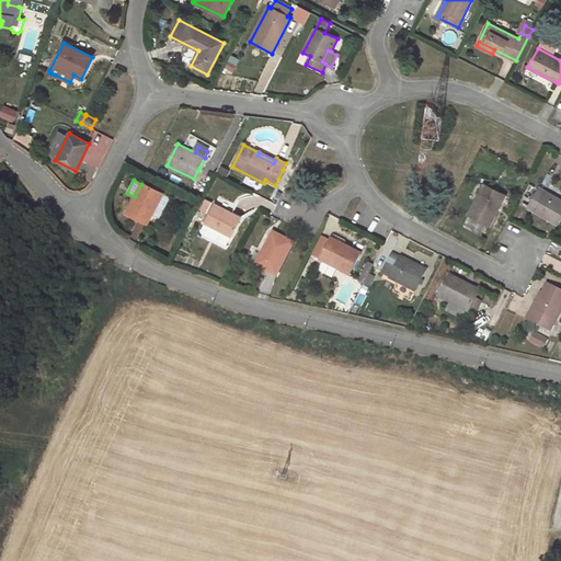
[(163,194),(141,183),(141,184),(135,196),(126,214),(147,225),(152,214),(162,195),(163,194)]
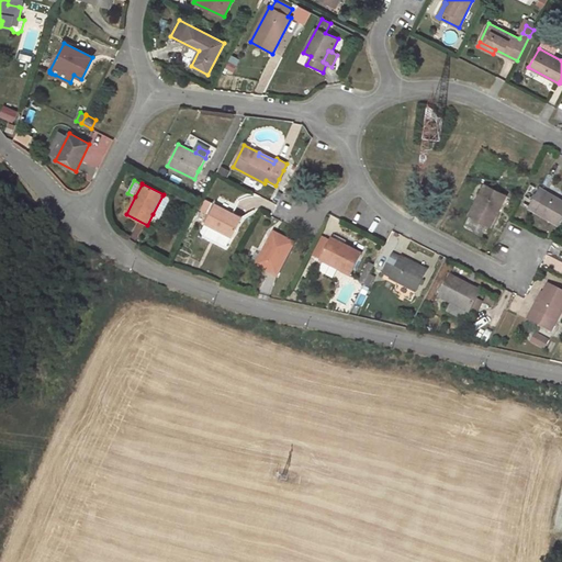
[(491,225),(505,197),(485,186),(463,227),(482,237),(489,224),(491,225)]
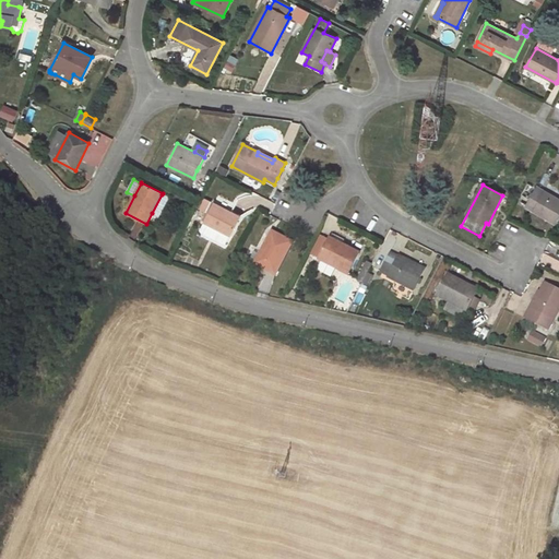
[(536,189),(527,185),(519,201),(526,205),(536,189)]
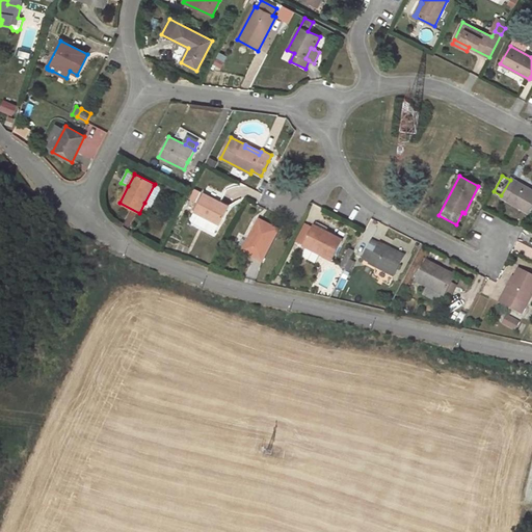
[(531,206),(531,189),(511,178),(510,180),(501,195),(500,197),(528,213),(531,206)]
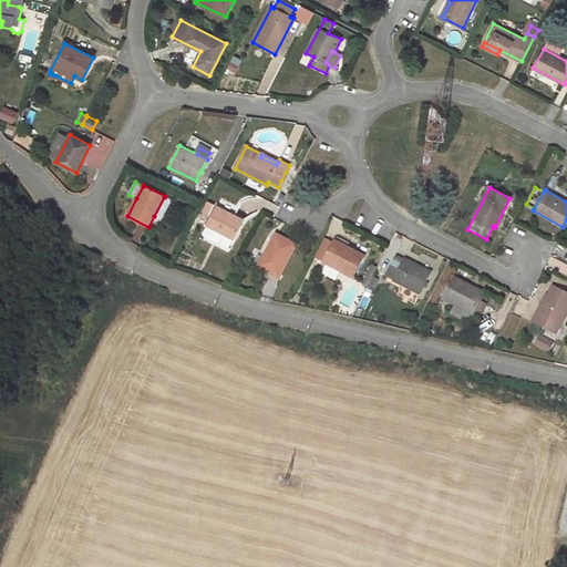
[(154,216),(161,219),(171,200),(164,197),(154,216)]
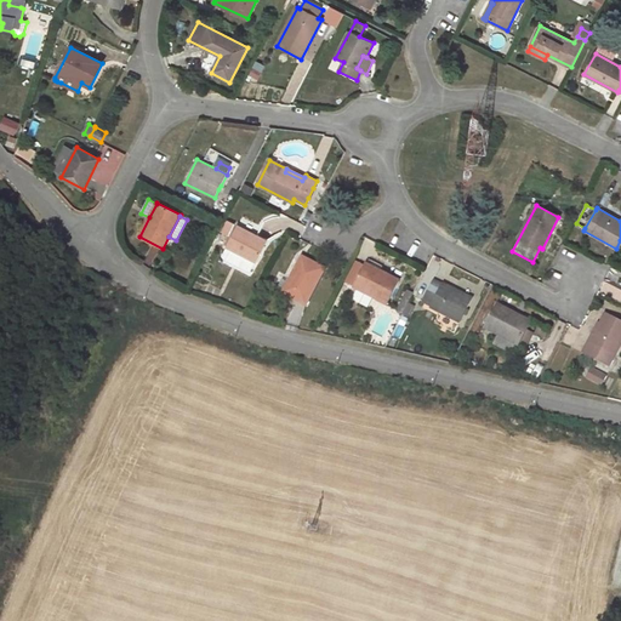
[(222,232),(228,234),(234,224),(227,221),(222,232)]
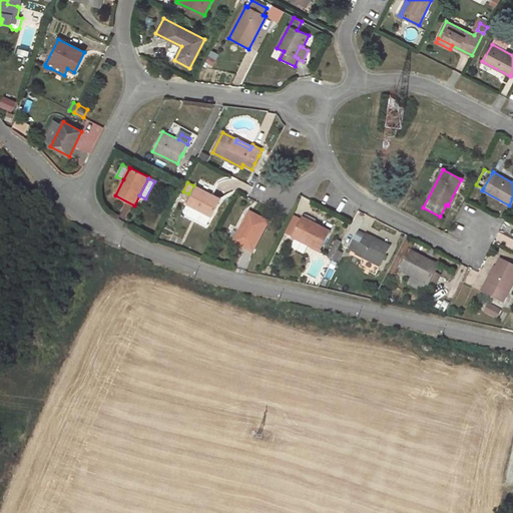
[(220,198),(196,186),(187,204),(211,216),(220,198)]
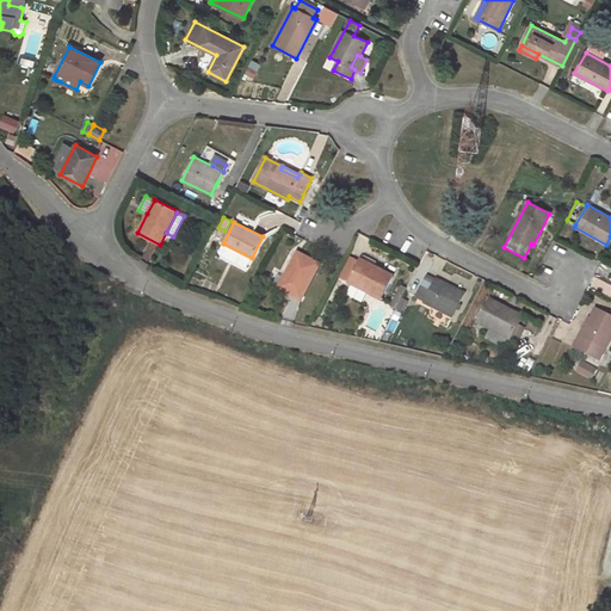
[(545,253),(549,247),(541,242),(538,250),(545,253)]
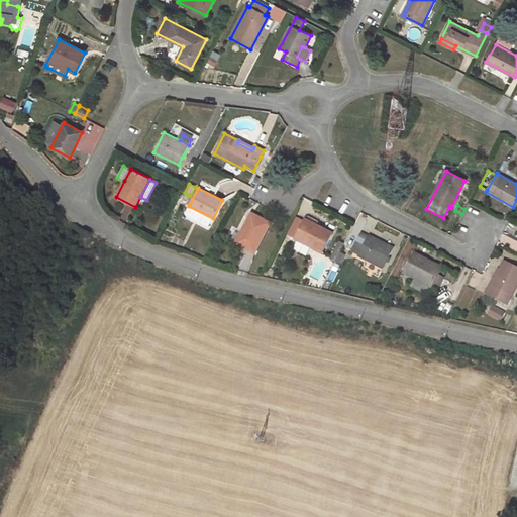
[(185,212),(187,214),(207,224),(210,224),(213,218),(189,206),(185,212)]
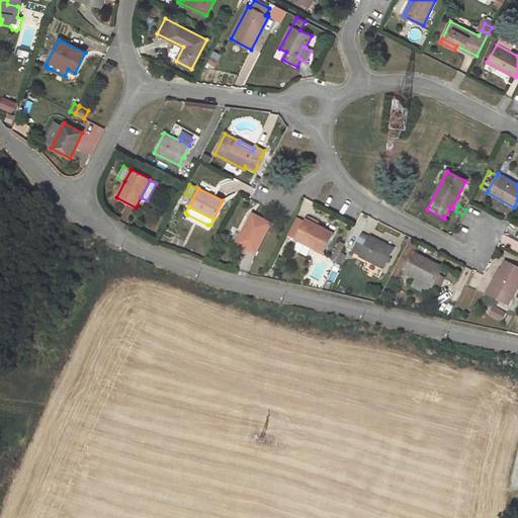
[(271,224),(252,214),(243,231),(245,232),(243,237),(238,246),(256,255),(271,224)]
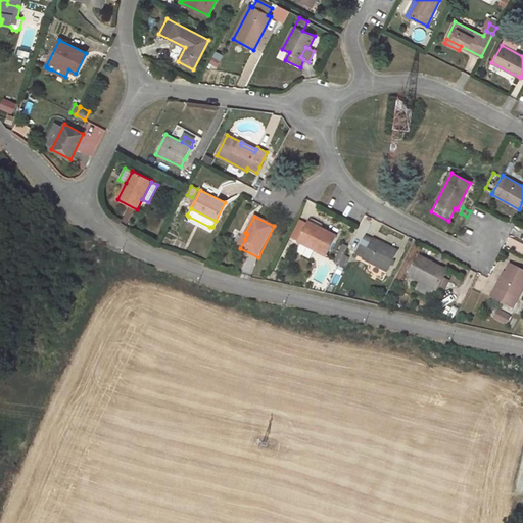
[(298,242),(326,256),(336,237),(308,223),(298,242)]
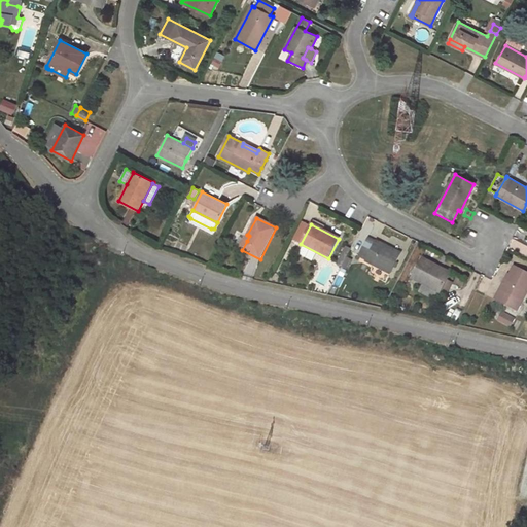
[(240,237),(235,246),(242,250),(247,241),(240,237)]
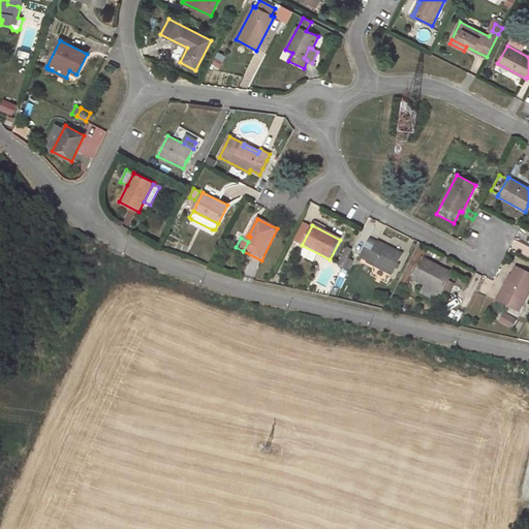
[(392,275),(403,254),(377,242),(377,243),(369,240),(361,256),(368,260),(367,261),(392,275)]
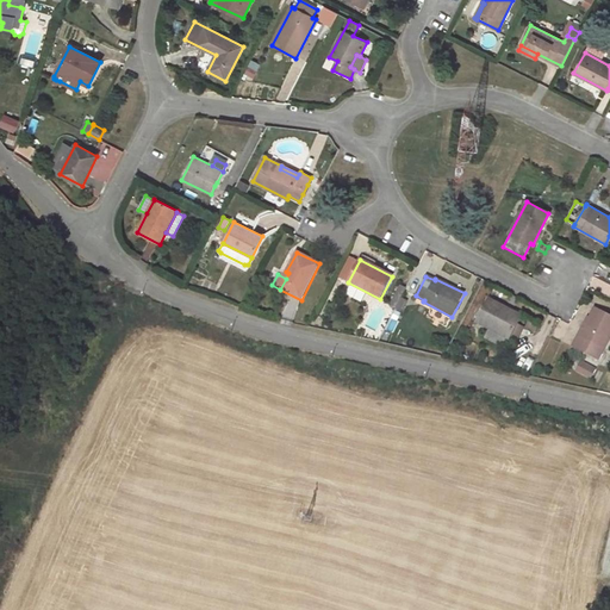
[(397,296),(391,306),(396,309),(402,298),(397,296)]
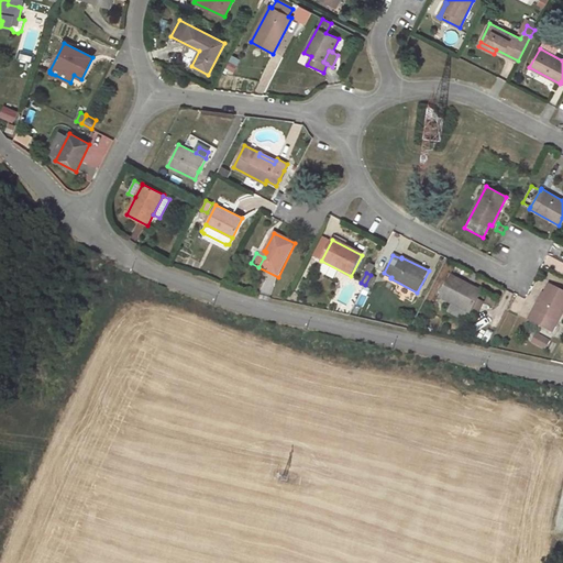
[(375,278),(371,275),(365,285),(370,287),(375,278)]
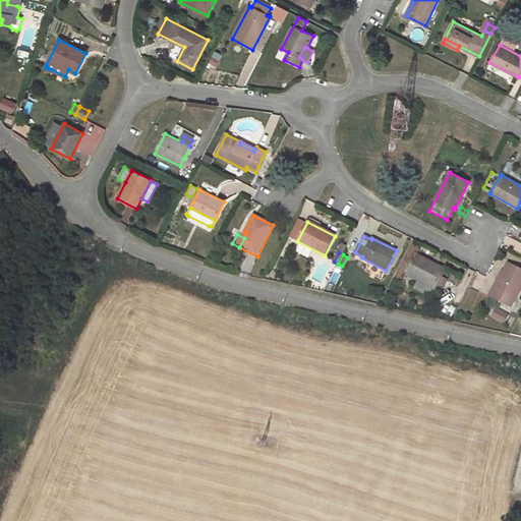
[(413,289),(430,298),(436,290),(443,276),(446,270),(417,255),(407,275),(417,280),(413,289)]
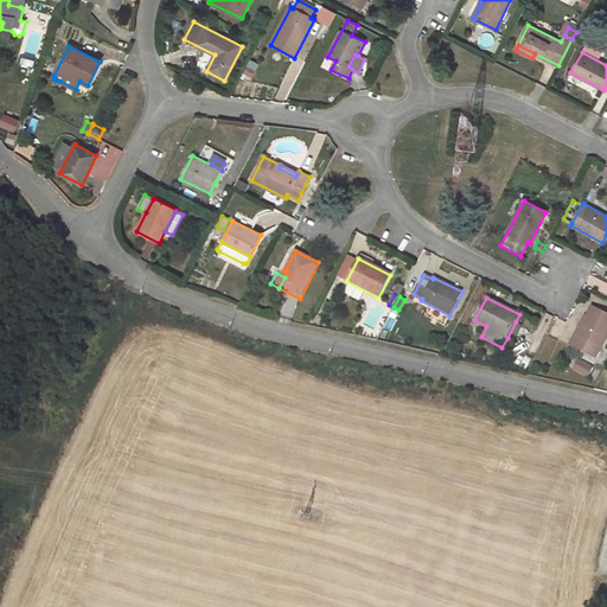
[(365,301),(360,333),(378,337),(383,304),(365,301)]
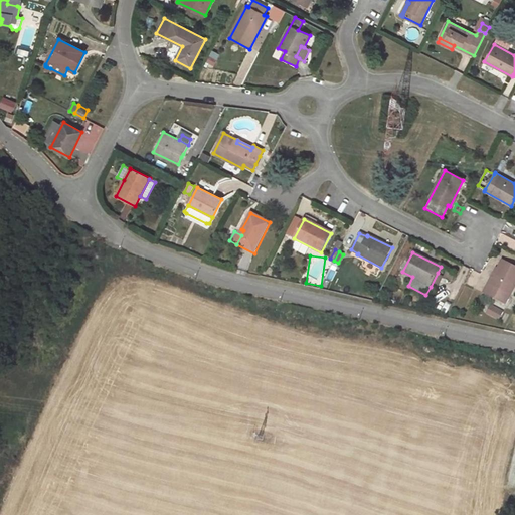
[(514,284),(514,266),(502,260),(493,278),(492,277),(484,294),(505,304),(514,284)]
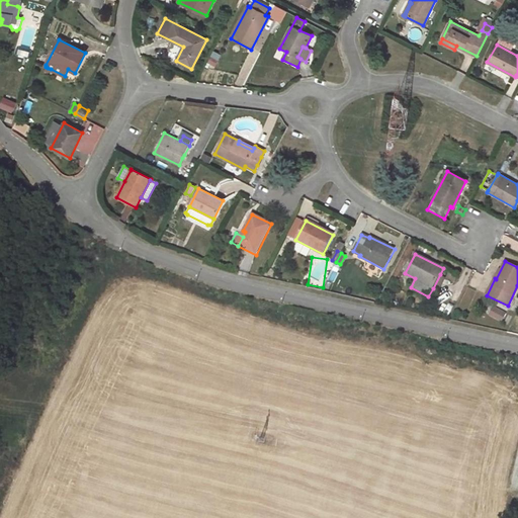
[(444,277),(454,282),(458,275),(443,268),(440,274),(444,277)]
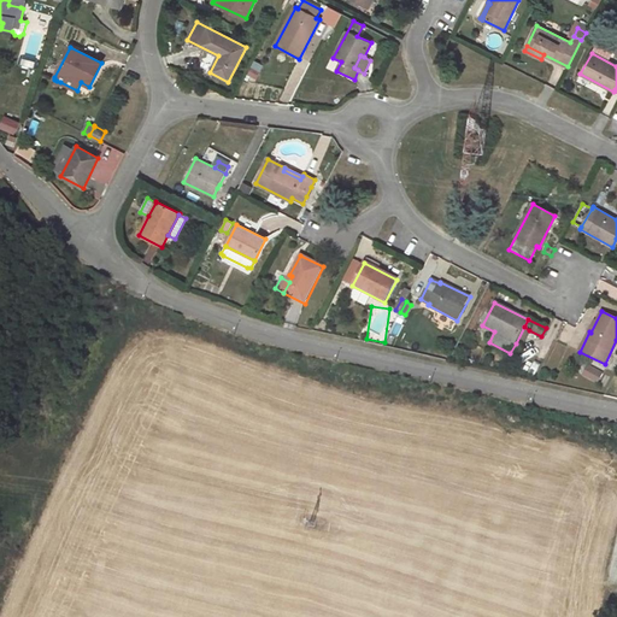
[(521,346),(529,330),(524,327),(516,344),(521,346)]
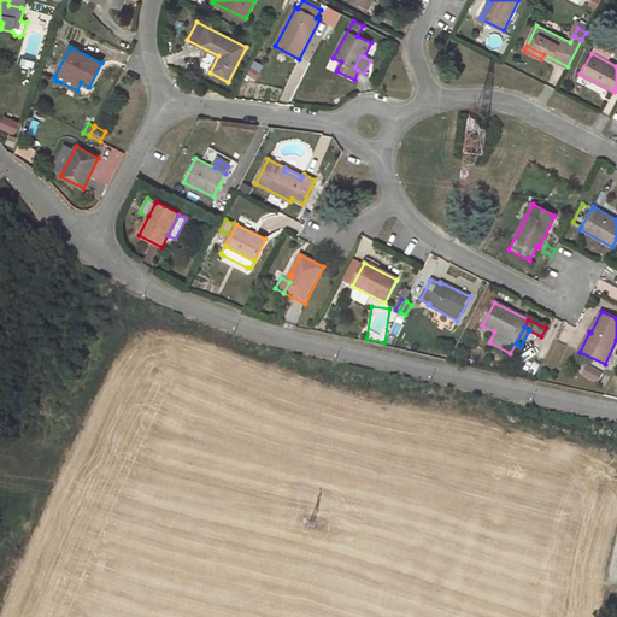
[(587,364),(580,375),(597,385),(604,372),(587,364)]
